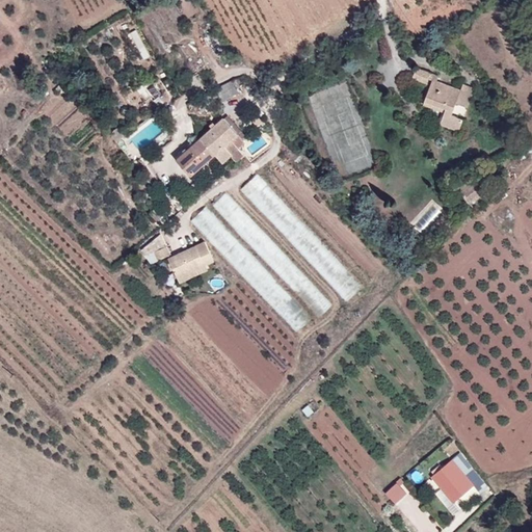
[(137,29),(133,32),(145,56),(151,53),(137,29)]
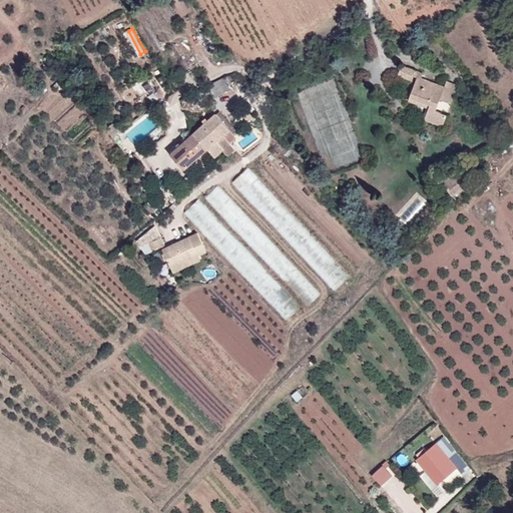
[(414,75),(416,70),(402,65),(398,74),(412,80),(414,75)]
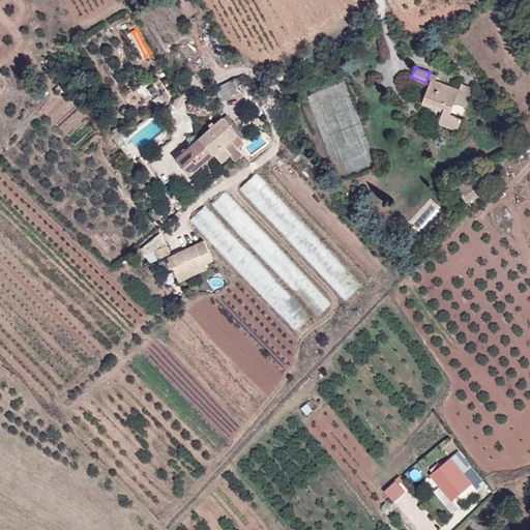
[(460,90),(436,81),(432,79),(423,99),(444,108),(439,123),(458,129),(462,118),(450,114),(454,101),(466,106),(473,88),(462,83),(460,90)]
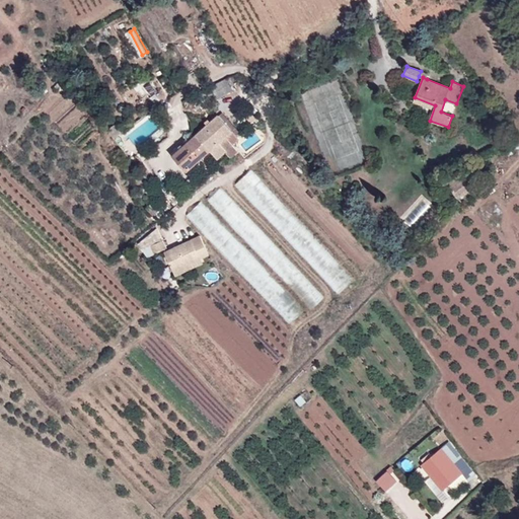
[(232,90),(226,79),(182,100),(187,106),(199,100),(202,106),(232,90)]
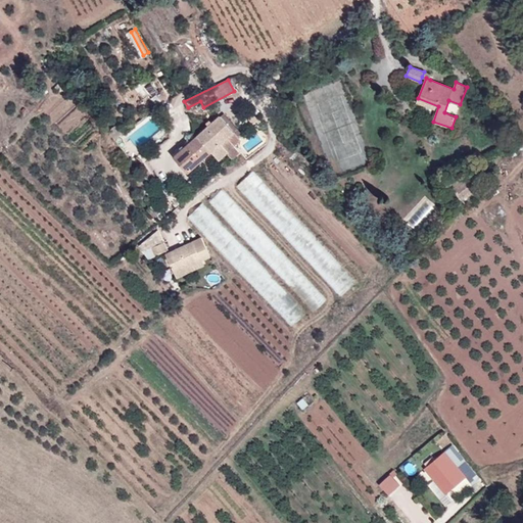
[(224,112),(220,116),(239,137),(243,134),(224,112)]
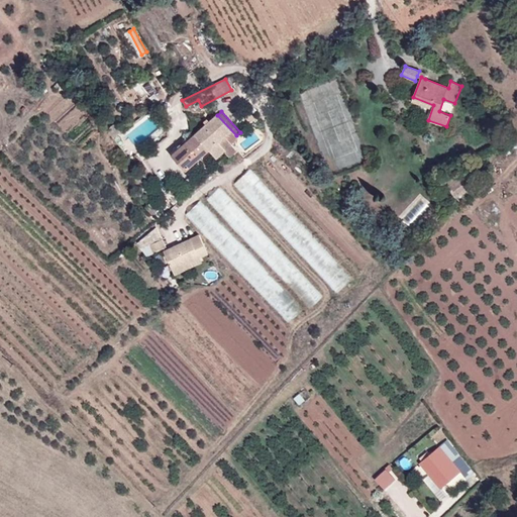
[(209,149),(216,158),(225,150),(223,147),(236,135),(217,115),(196,134),(209,149)]
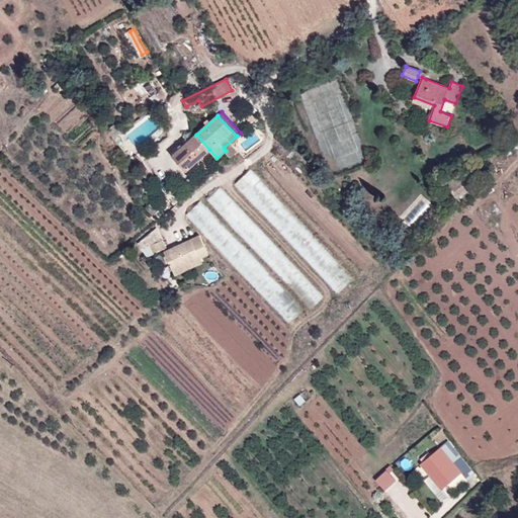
[(209,150),(196,135),(173,155),(186,170),(188,168),(201,157),(209,150)]
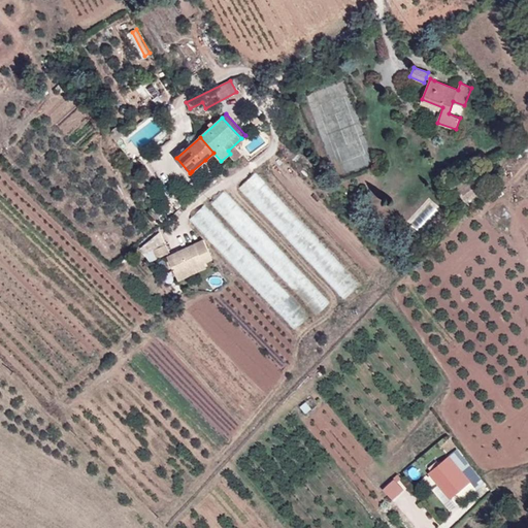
[(205,160),(192,171),(196,176),(209,165),(205,160)]
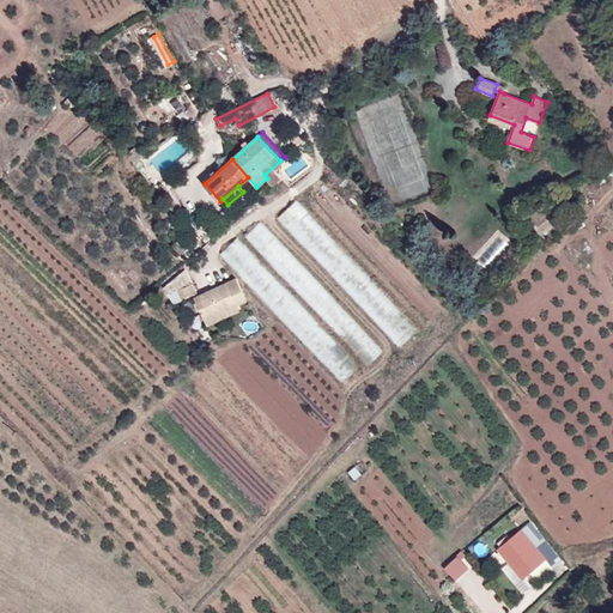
[(540,234),(556,222),(541,202),(526,213),(540,234)]
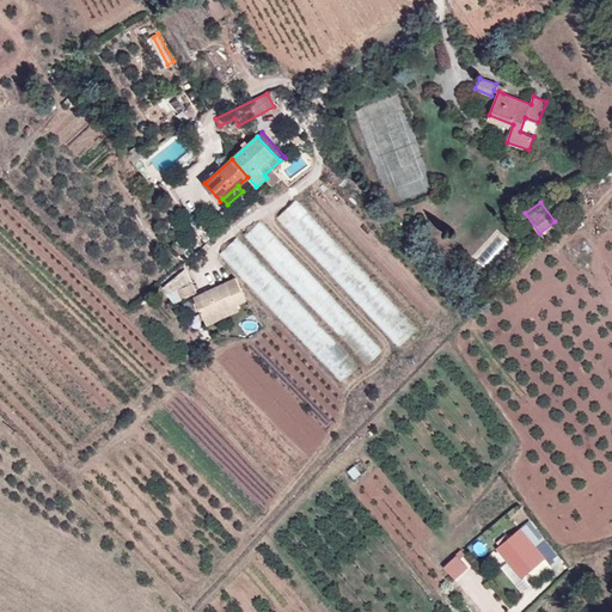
[(558,226),(555,221),(539,233),(543,239),(558,226)]
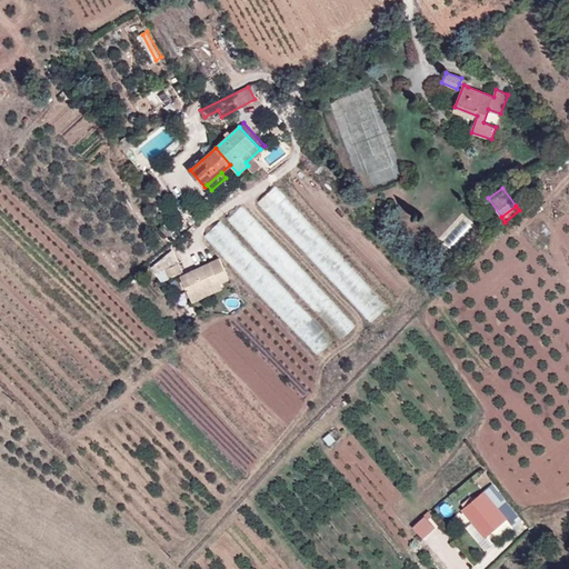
[(488,220),(483,212),(478,215),(482,223),(488,220)]
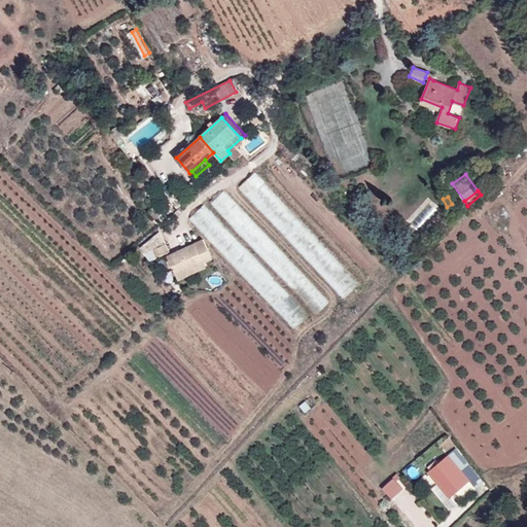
[(176,275),(204,261),(212,257),(204,239),(167,256),(176,275)]
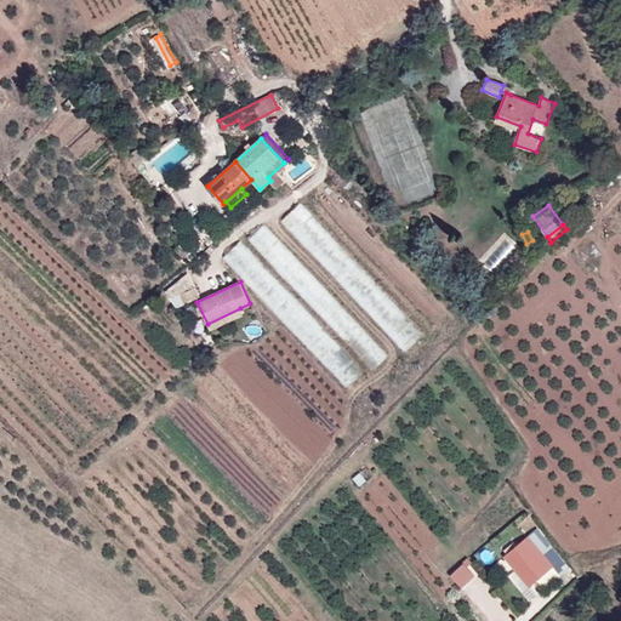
[(186,303),(199,297),(194,288),(181,294),(186,303)]
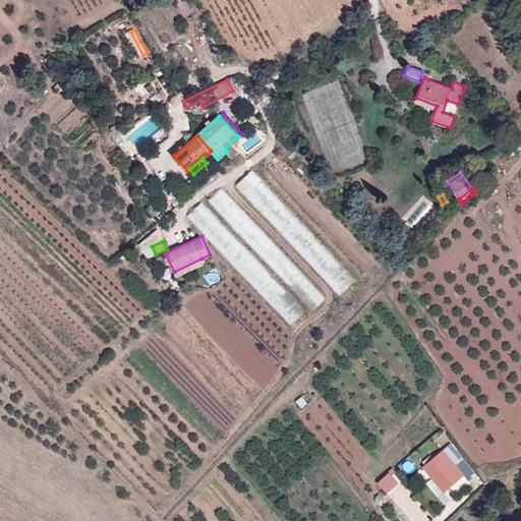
[(204,264),(201,258),(174,272),(176,277),(204,264)]
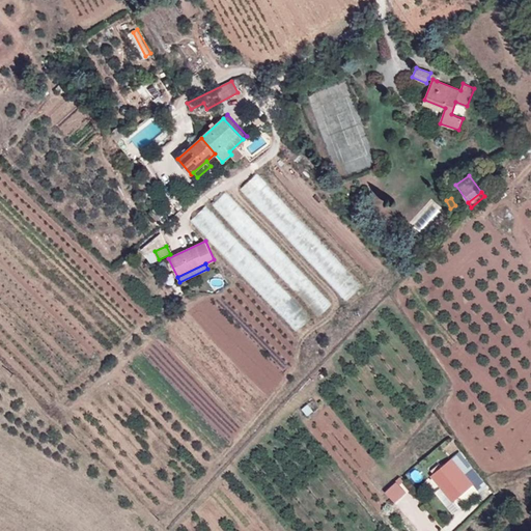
[(453,502),(474,484),(452,459),(431,476),(453,502)]
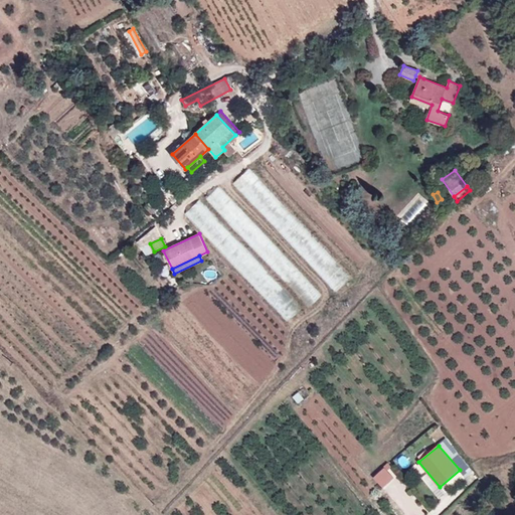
[(373,475),(383,487),(398,474),(388,463),(373,475)]
